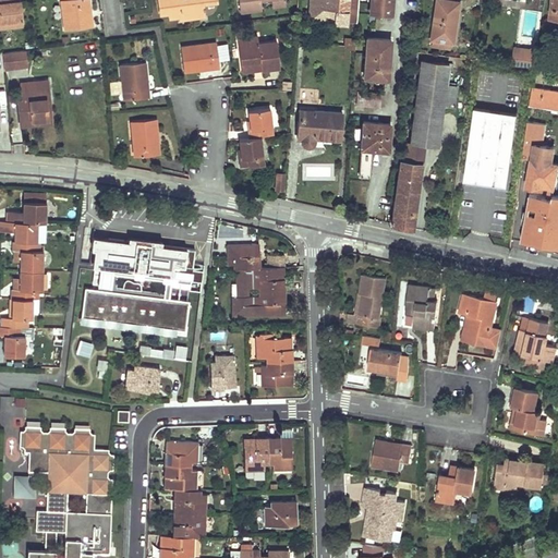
[(7,0),(8,1),(0,2),(0,26),(21,25),(17,0),(7,0)]
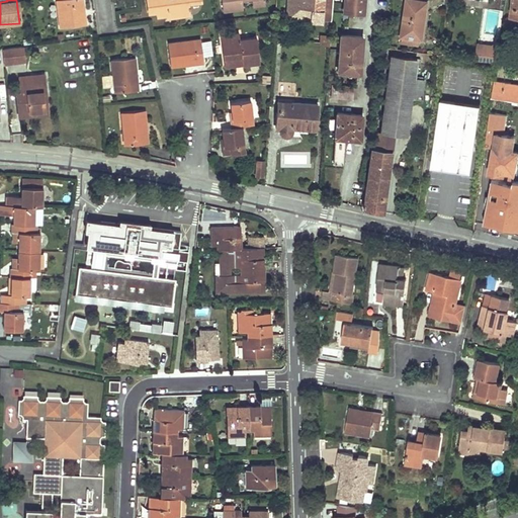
[(55,0),(59,27),(86,23),(84,14),(81,15),(79,0),(55,0)]
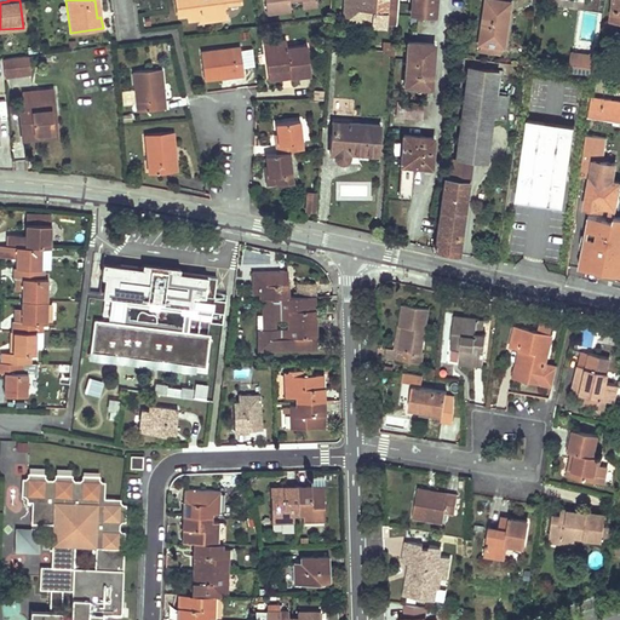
[(177,0),(179,15),(188,15),(189,19),(201,17),(201,23),(216,22),(216,16),(227,15),(225,4),(224,0),(228,0),(229,4),(241,3),(240,0),(177,0)]
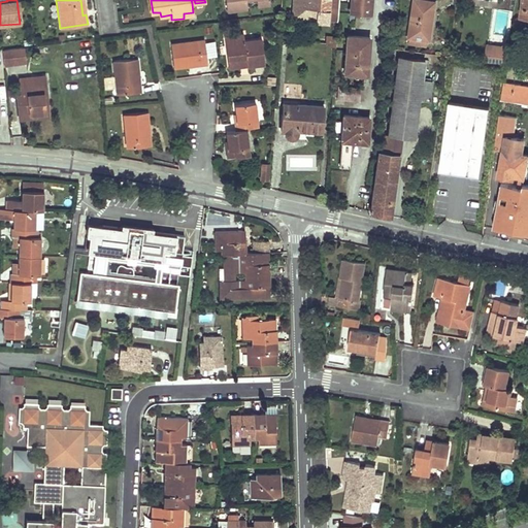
[(227,0),(229,9),(249,7),(248,0),(227,0)]
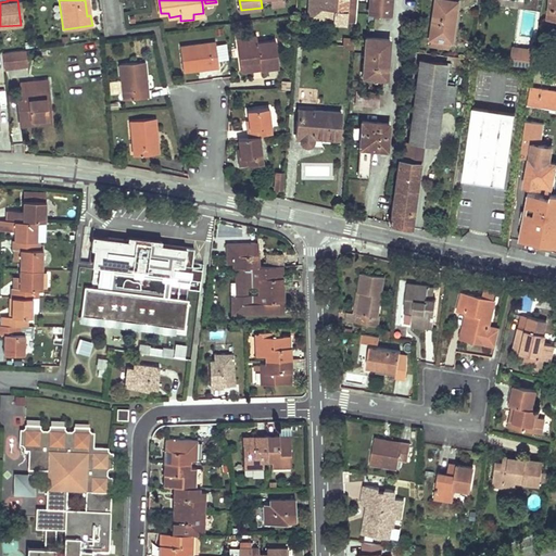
[(313,0),(313,15),(336,17),(336,19),(345,20),(346,0),(313,0)]
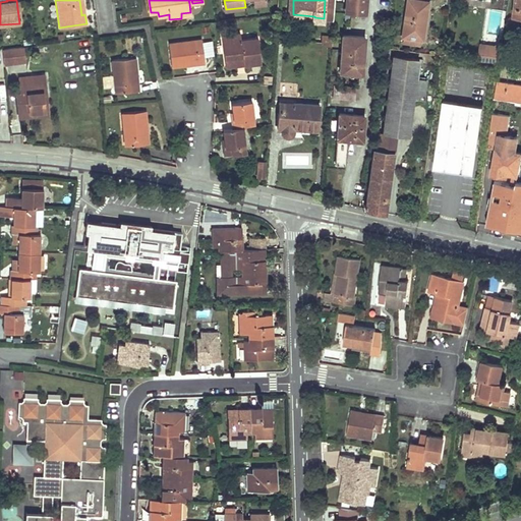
[(347,0),(346,13),(364,14),(365,0),(347,0)]
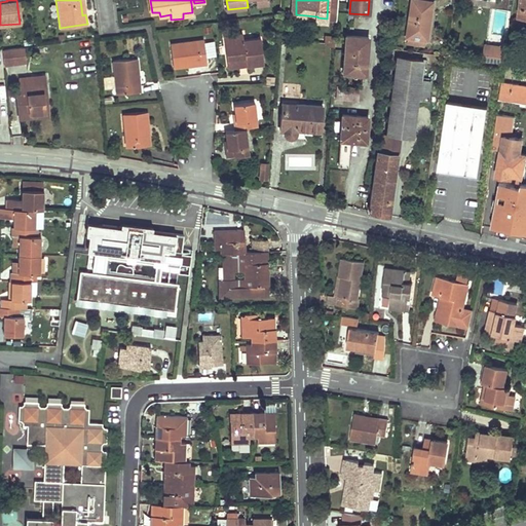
[(407,37),(407,41),(424,43),(424,39),(427,40),(433,1),(426,0),(410,0),(405,37),(407,37)]
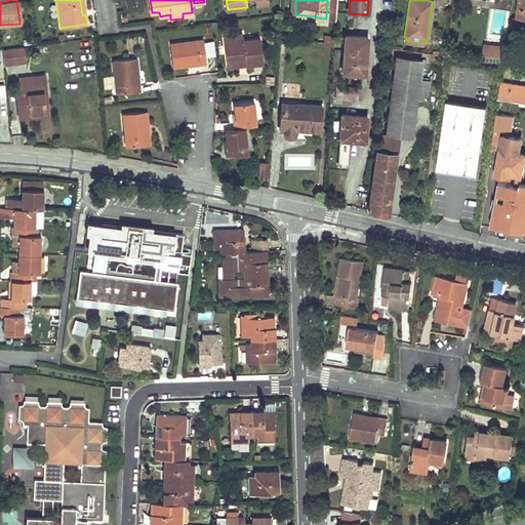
[(224,34),(228,69),(264,64),(259,35),(242,38),(241,32),(224,34)]
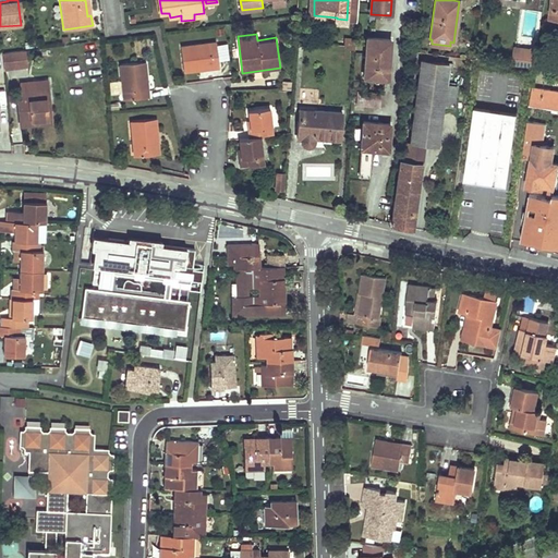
[(367,37),(364,76),(385,79),(386,61),(389,61),(390,38),(367,37)]
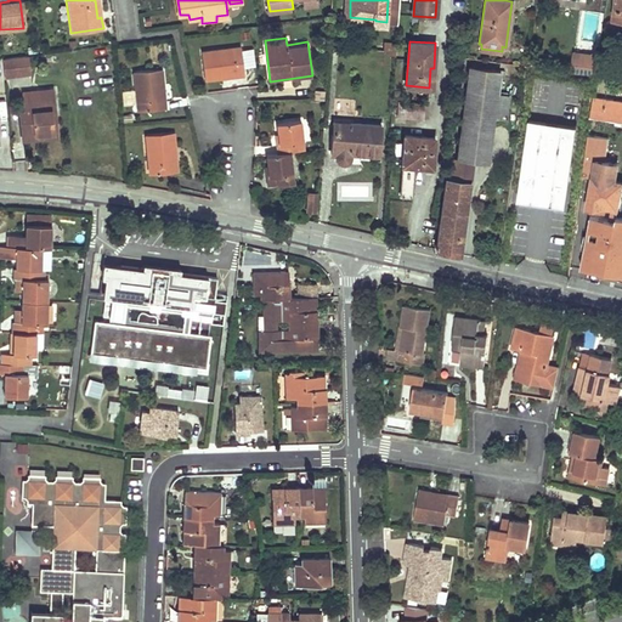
[(201,51),(204,80),(220,78),(220,74),(232,73),(233,77),(244,74),(241,45),(201,51)]
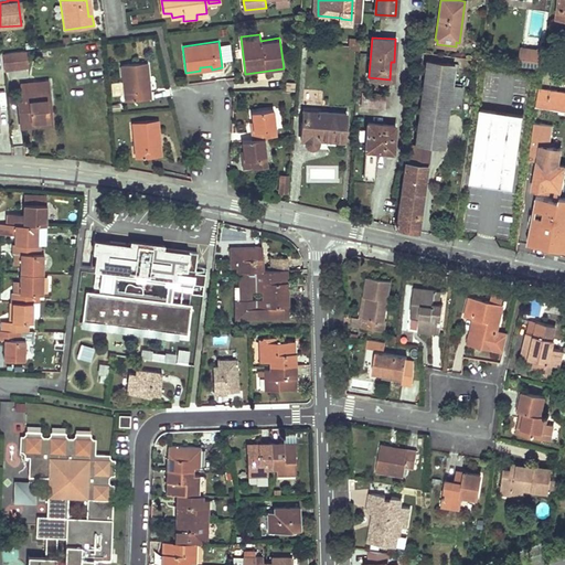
[(560,49),(545,46),(545,51),(543,65),(557,66),(560,49)]
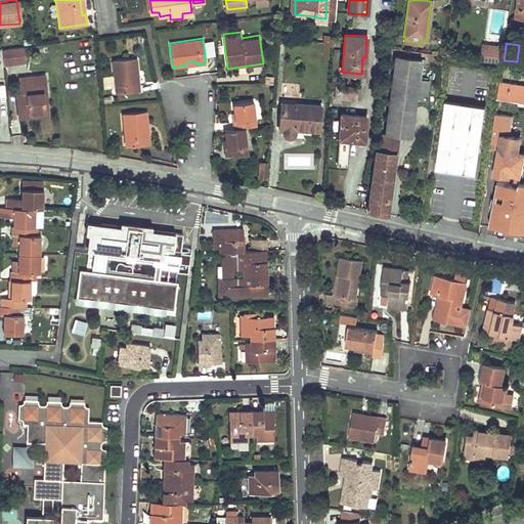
[(504,60),(506,47),(485,44),(483,60),(504,63),(504,60)]
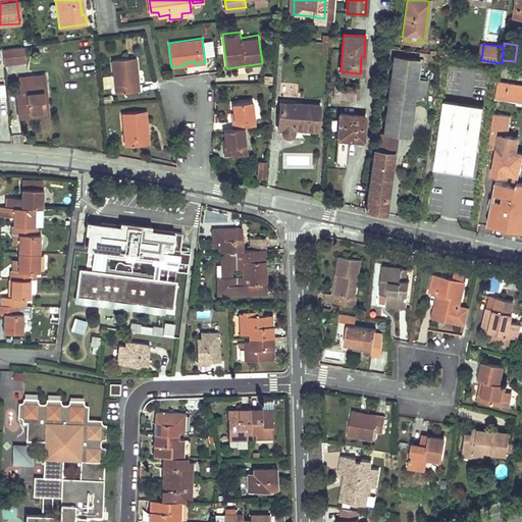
[(2,62),(20,60),(19,47),(1,49),(2,62)]
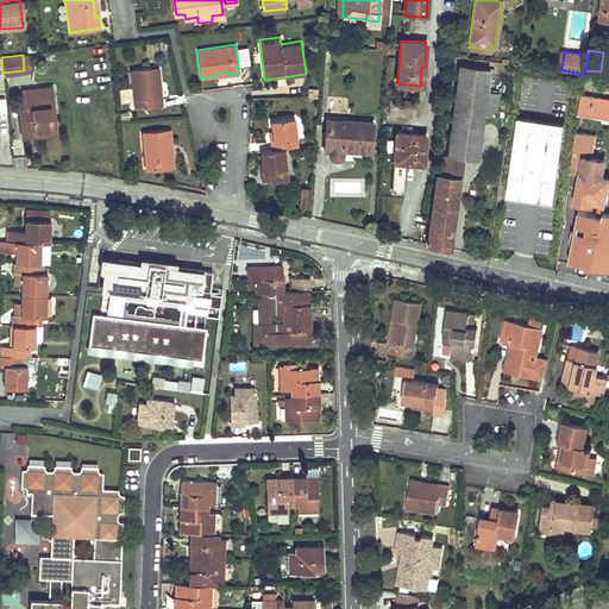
[(489,70),(459,66),(449,155),(464,157),(478,159),(484,114),(487,92),(488,86),(488,81),(489,75),(489,70)]
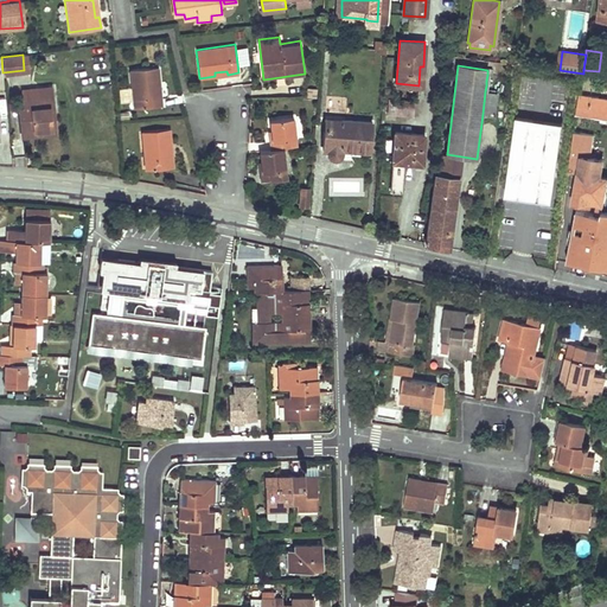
[(134,108),(163,104),(160,89),(157,90),(155,77),(159,76),(158,66),(129,69),(134,108)]
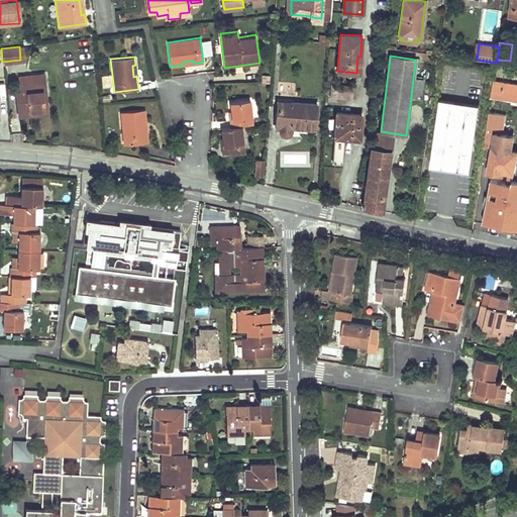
[(16,93),(18,115),(29,114),(29,111),(43,109),(42,100),(46,100),(44,83),(41,84),(40,74),(19,77),(20,92),(16,93)]
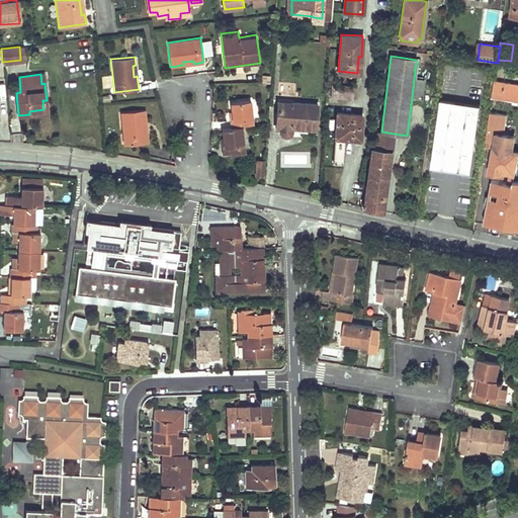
[(414,78),(412,97),(422,99),(425,79),(414,78)]
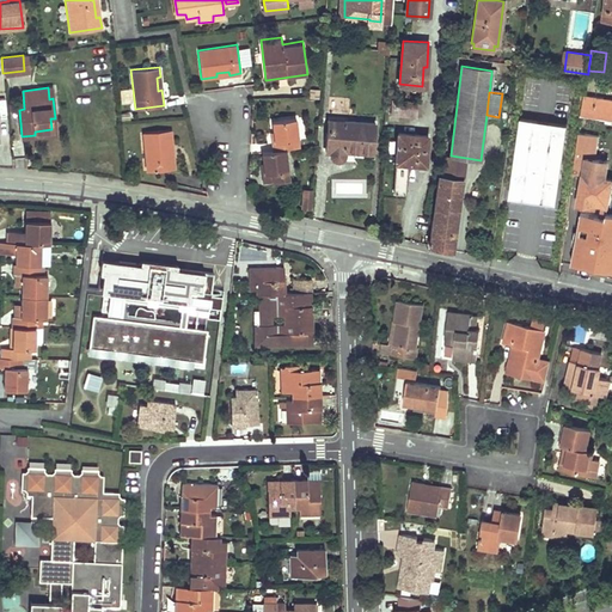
[(581,114),(611,118),(611,98),(585,95),(581,114)]
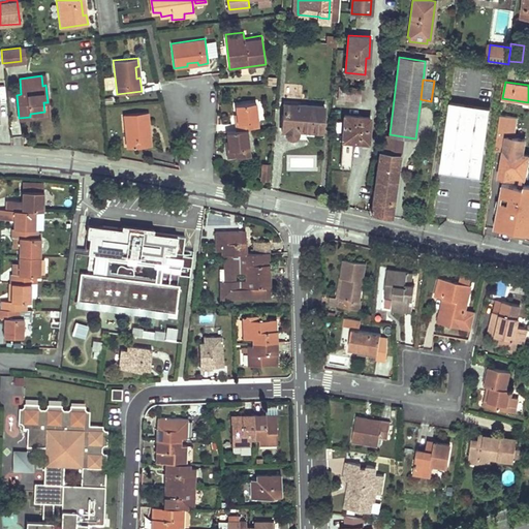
[(339,87),(338,99),(360,100),(361,87),(339,87)]
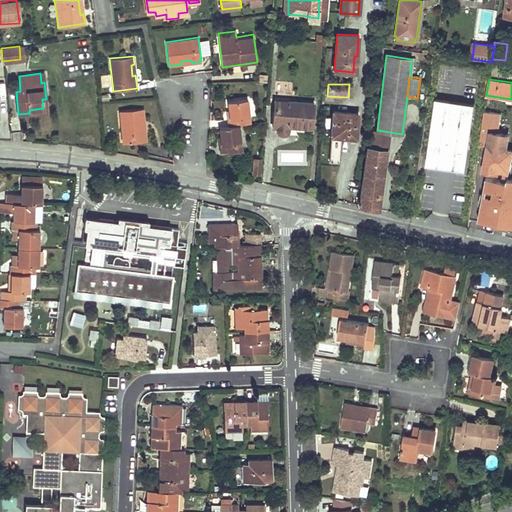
[(226,118),(227,125),(239,124),(245,124),(245,117),(251,115),(248,98),(227,101),(230,117),(226,118)]
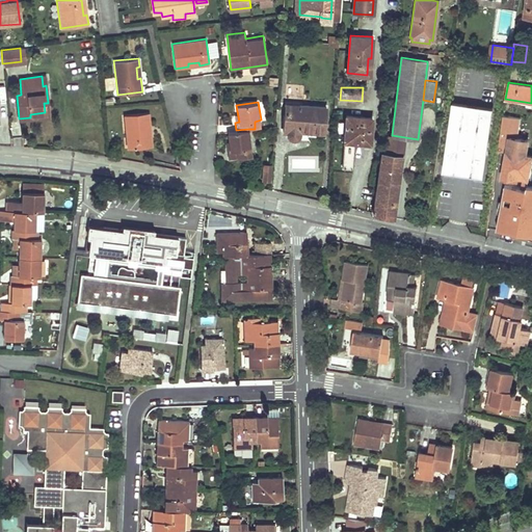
[(494,107),(452,102),(443,166),(462,169),(480,171),(479,177),(484,177),(494,107)]
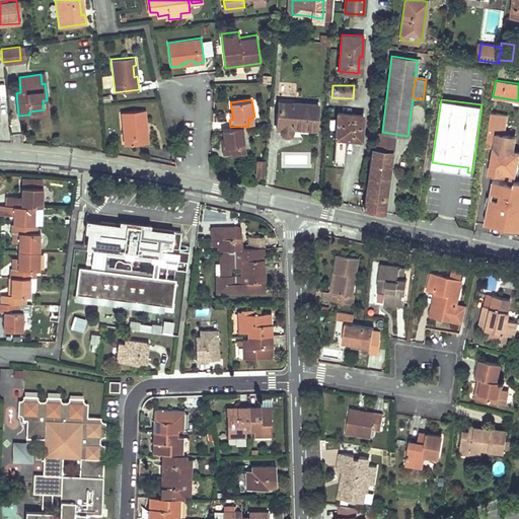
[(29,115),(48,113),(47,100),(43,100),(44,109),(29,112),(29,115)]
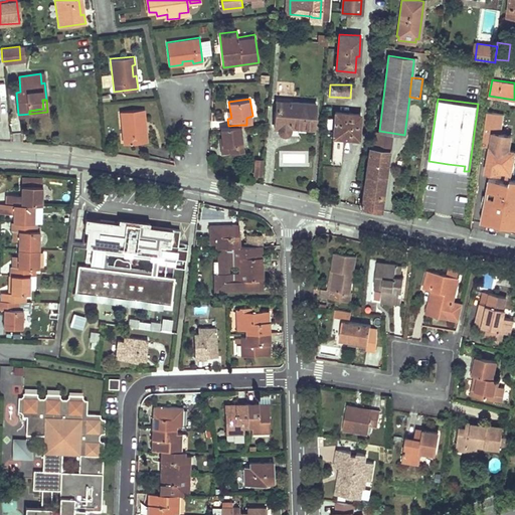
[(278,100),(275,127),(278,127),(279,129),(280,131),(281,132),(283,133),(284,134),(286,134),(288,134),(289,133),(290,132),(291,131),(292,129),(292,127),(314,128),(316,103),(278,100)]
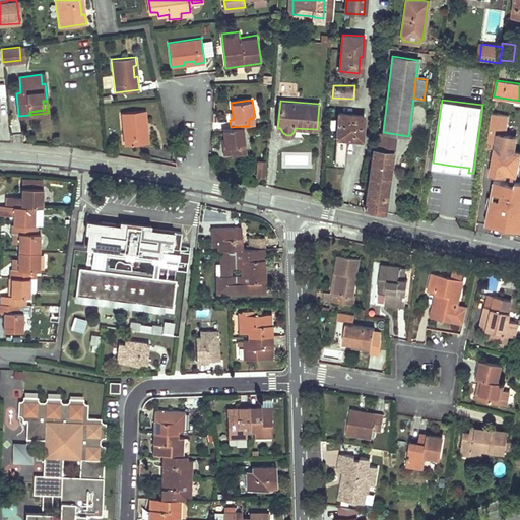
[(125,144),(147,142),(146,129),(144,129),(143,119),(145,119),(144,110),(122,112),(125,144)]
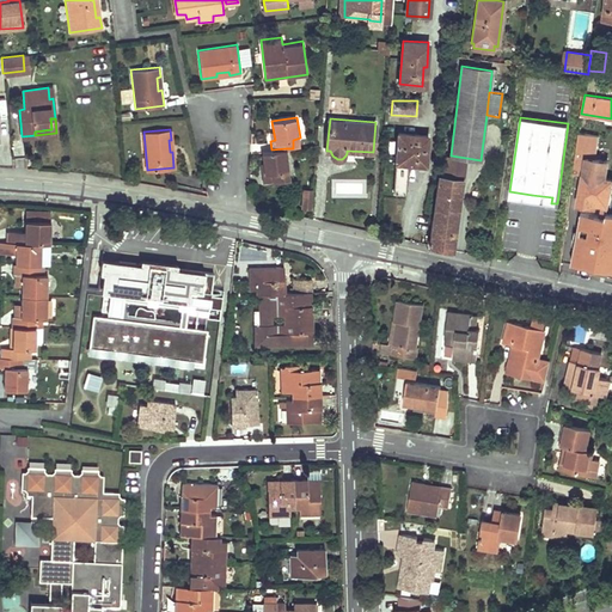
[(395,191),(407,193),(409,163),(411,164),(412,157),(427,159),(428,134),(398,132),(396,163),(397,163),(395,191)]
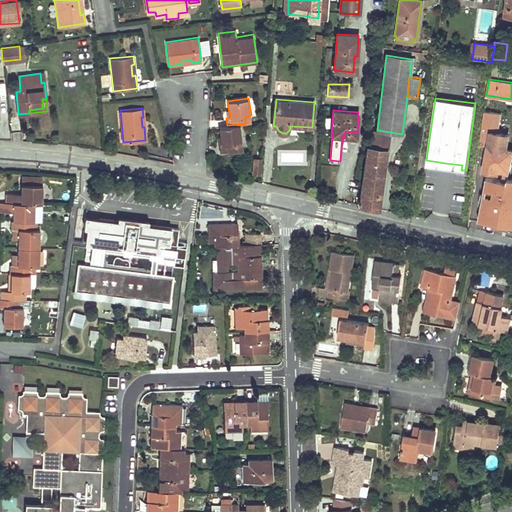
[(500,114),(484,111),(480,144),(487,145),(484,170),(493,171),(493,168),(509,170),(511,149),(511,148),(507,148),(509,133),(498,132),(500,114)]
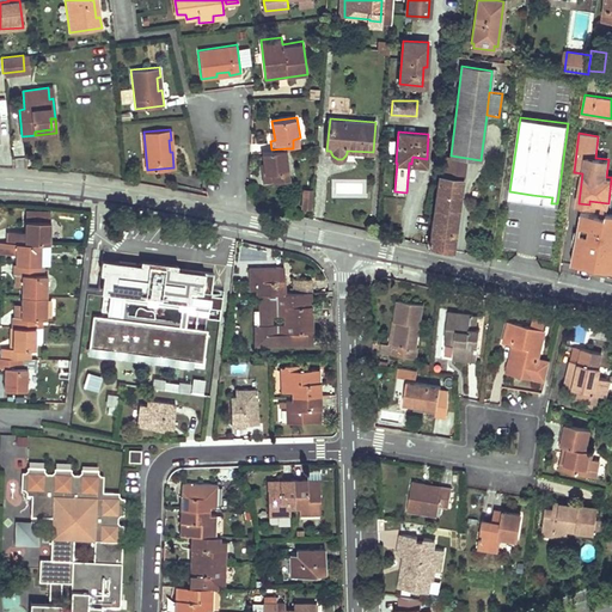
[(262,171),(263,182),(289,177),(286,148),(271,150),(262,152),(264,171),(262,171)]
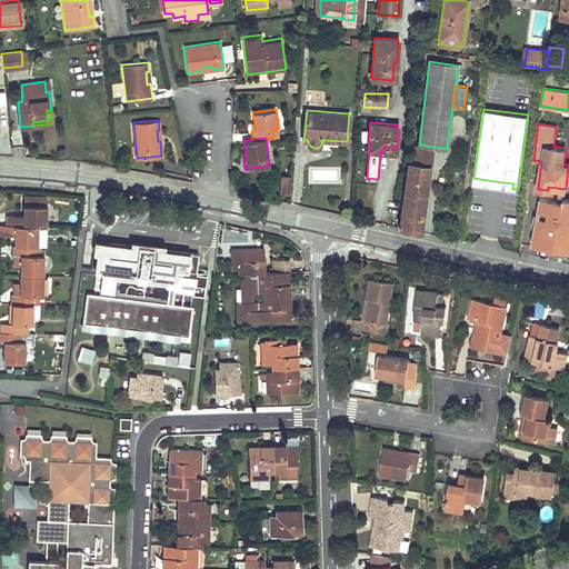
[(419,145),(412,145),(410,162),(430,166),(431,157),(432,157),(433,147),(419,145)]
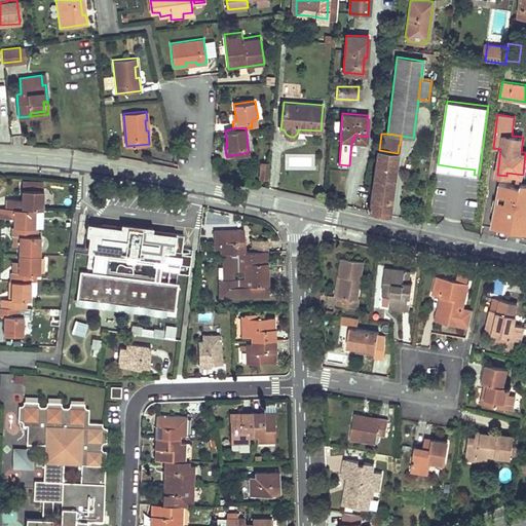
[(376,150),(370,210),(381,212),(389,214),(398,153),(379,150),(376,150)]
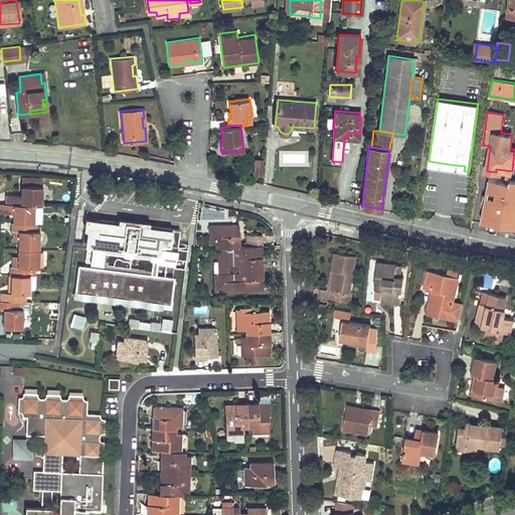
[(514,174),(514,150),(512,171),(496,169),(496,172),(514,174)]
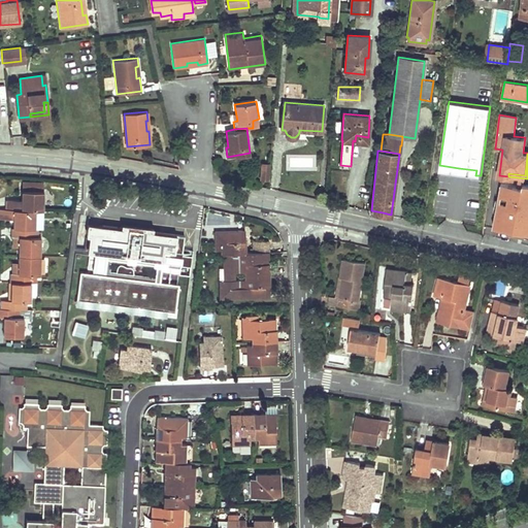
[(261,164),(260,179),(268,179),(269,165),(261,164)]
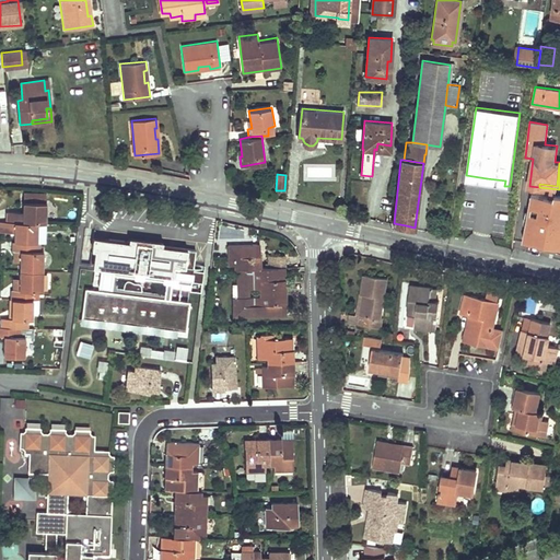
[(46,221),(47,193),(24,193),(24,211),(7,210),(6,220),(38,221),(46,221)]
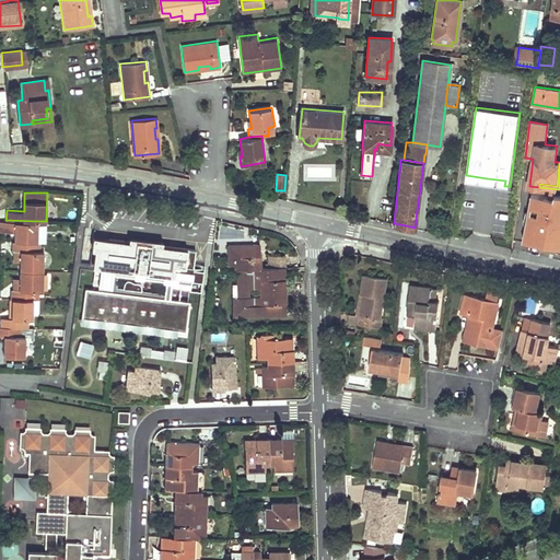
[(0,230),(13,231),(13,240),(37,241),(38,221),(6,220),(0,219),(0,230)]
